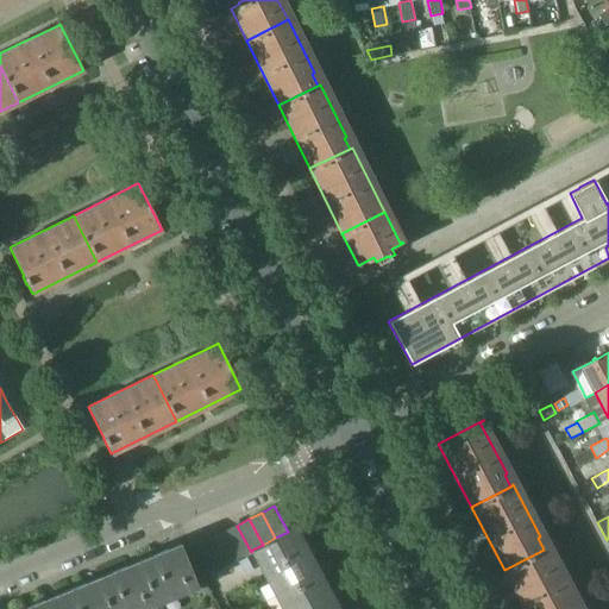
[(283,608),(295,608),(330,590),(295,525),(292,526),(293,528),(288,532),(275,538),(263,545),(252,550),(252,551),(283,608)]
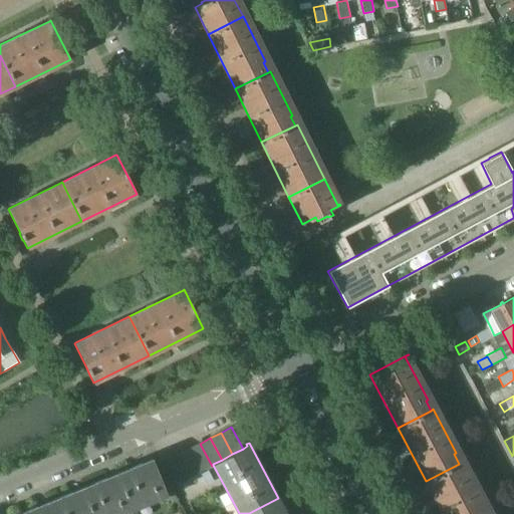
[(189,449),(201,472),(212,466),(200,444),(189,449)]
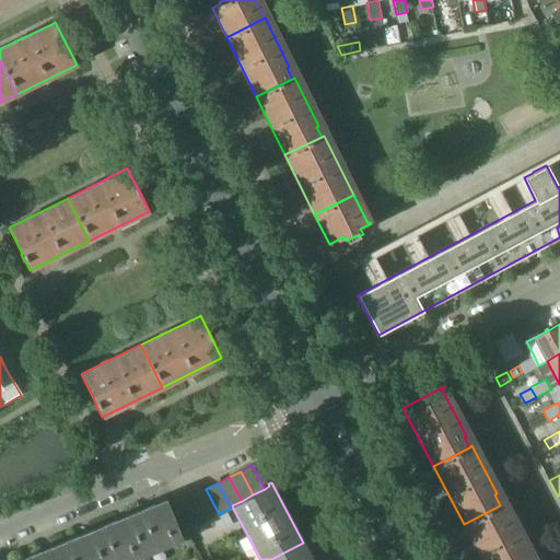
[(207,520),(219,514),(206,489),(195,496),(207,520)]
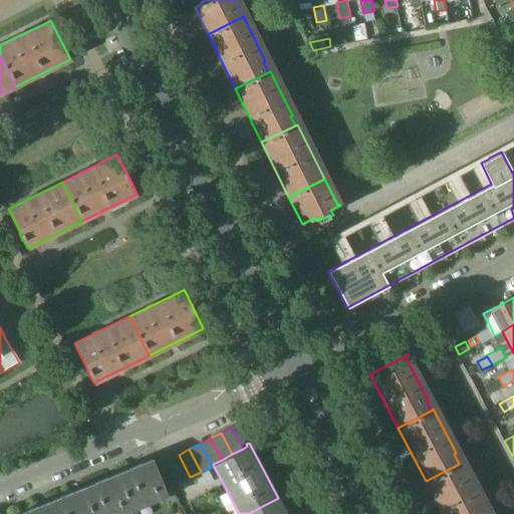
[(168,461),(180,483),(190,477),(179,455),(168,461)]
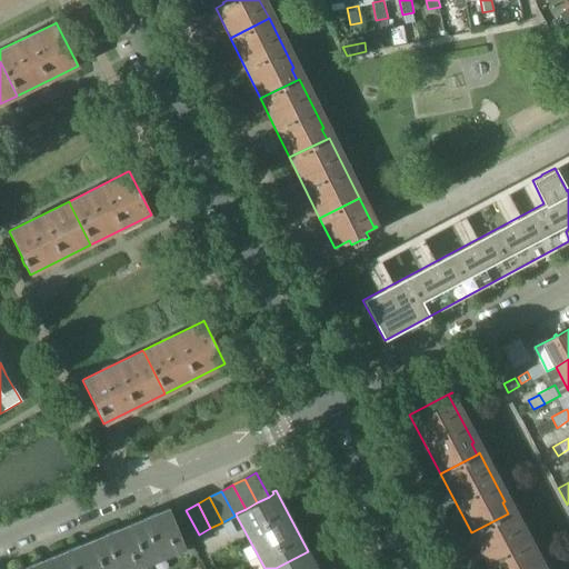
[(146,562),(185,547),(169,509),(130,525),(146,562)]
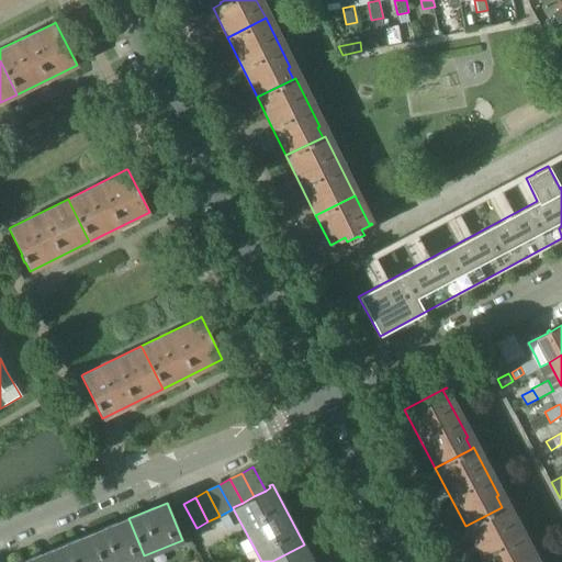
[(484,561),(530,561),(527,554),(529,553),(504,505),(502,507),(465,526),(484,561)]
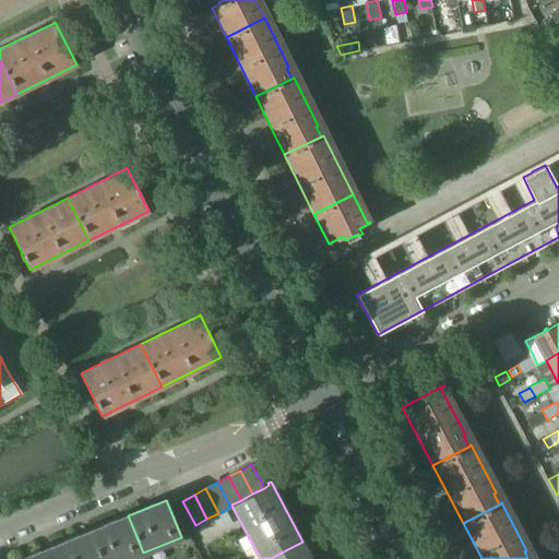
[(100,558),(128,558),(143,552),(128,515),(90,532),(100,558)]
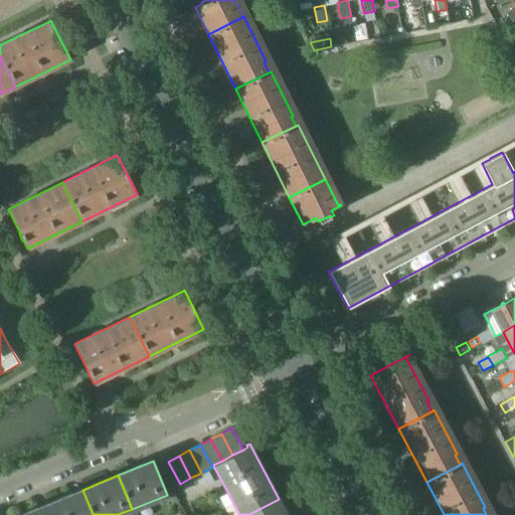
[(93,514),(82,490),(47,504),(51,514),(93,514)]
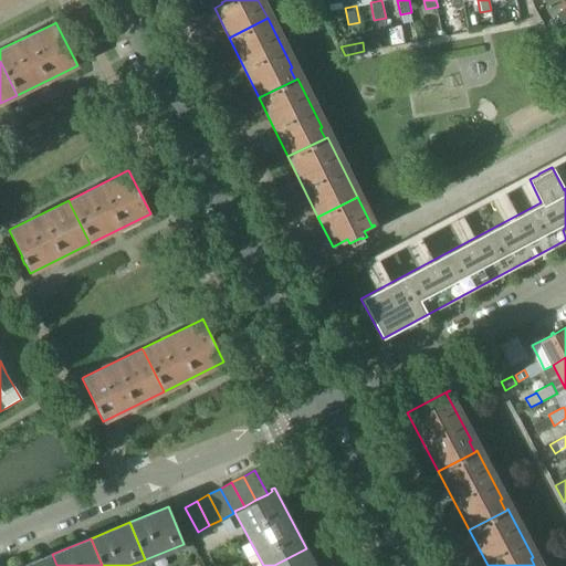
[(274,565),(315,565),(306,548),(274,565)]
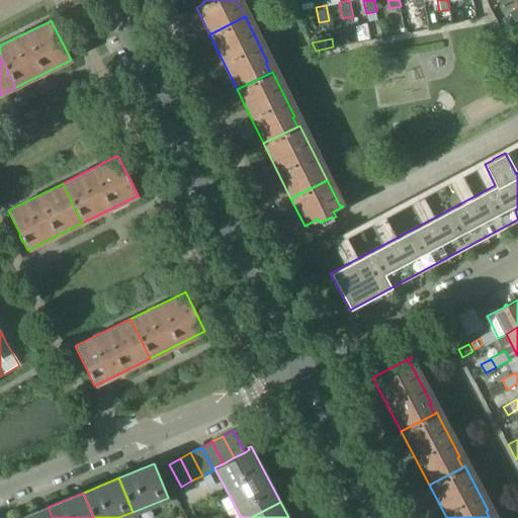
[(52,517),(48,507),(19,517),(52,517)]
